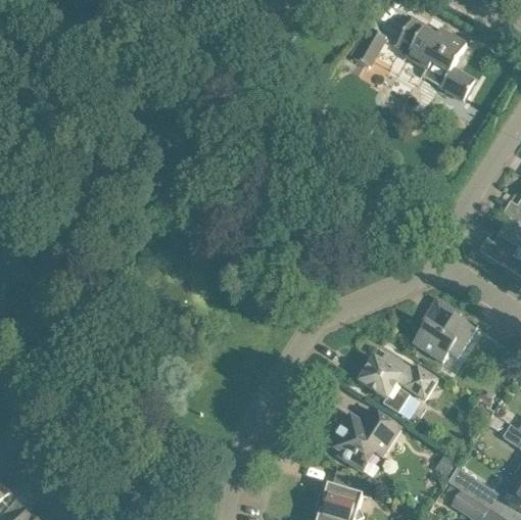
[(407,54),(405,56),(425,68),(421,75),(439,86),(439,87),(460,100),(472,80),(452,66),(465,44),(438,28),(434,35),(422,28),(423,26),(410,17),(393,46),(407,54)]
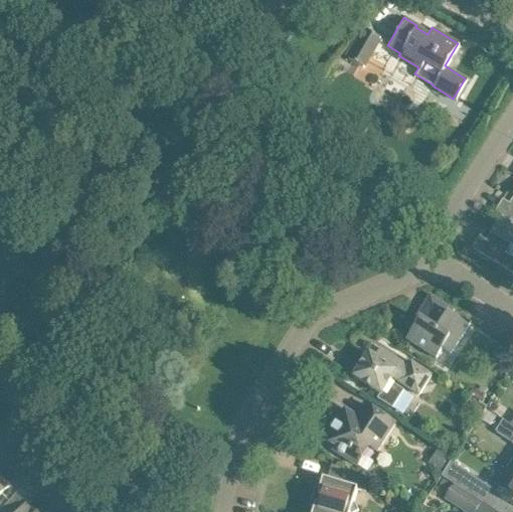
[(363,66),(379,37),(362,28),(346,56),(363,66)]
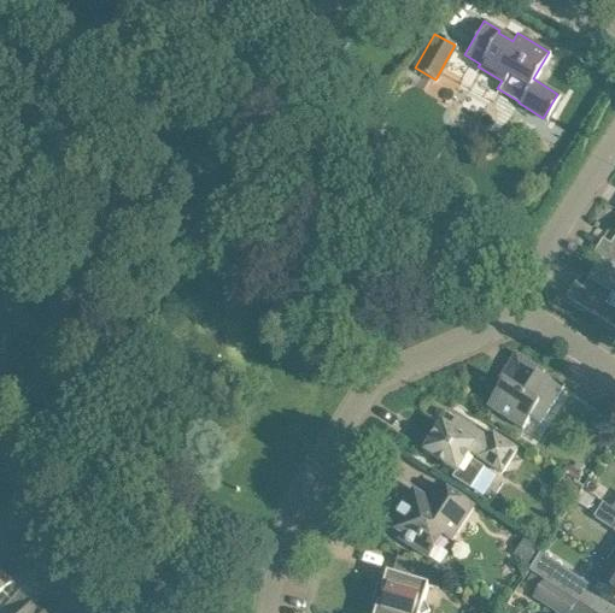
[(614,229),(614,233),(614,236),(611,243),(601,236),(591,251),(598,255),(614,265),(614,229)]
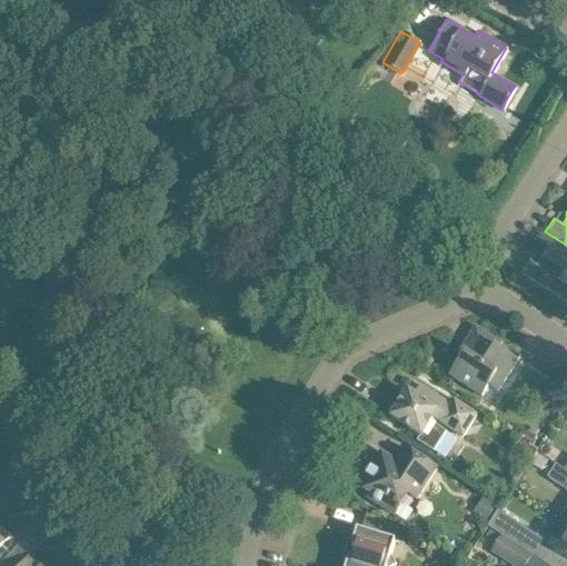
[(566,301),(566,245),(551,236),(540,255),(543,257),(538,265),(528,258),(519,272),(566,301)]
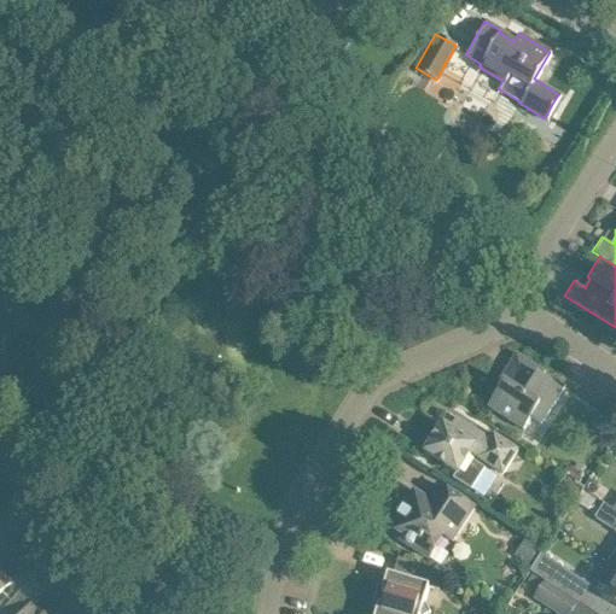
[(0,354),(10,327),(0,322),(0,354)]
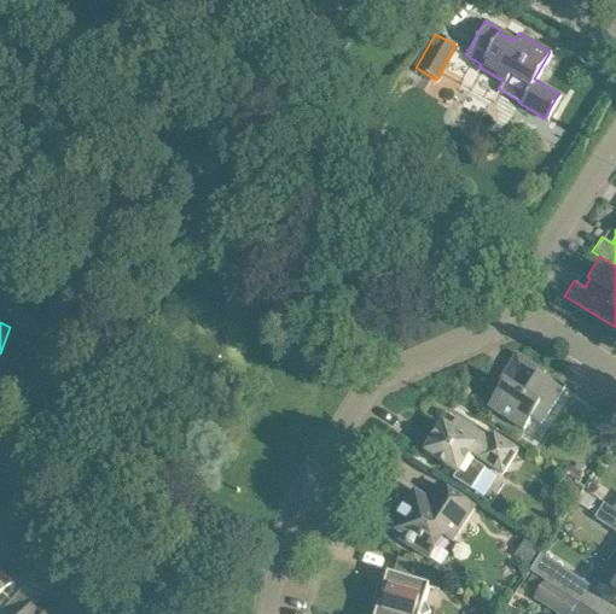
[(529,416),(539,422),(547,409),(561,389),(539,375),(542,369),(513,351),(504,368),(510,373),(505,381),(503,379),(486,405),(522,427),(529,416)]
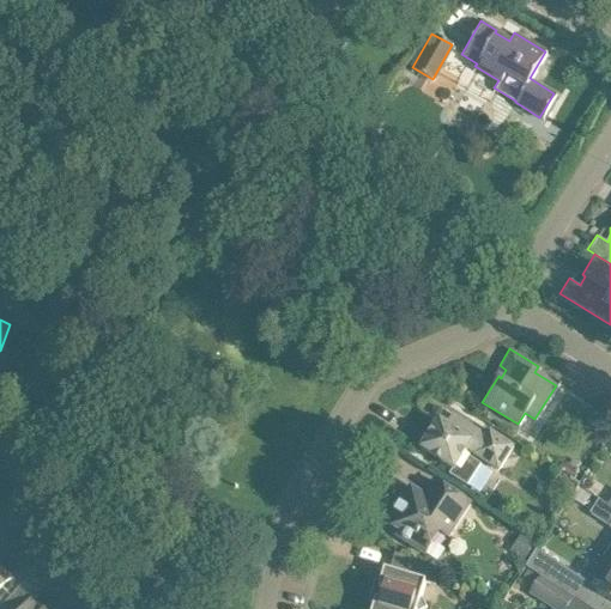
[(419,446),(439,460),(451,467),(448,472),(465,483),(479,463),(463,451),(465,448),(496,468),(512,444),(488,428),(484,433),(471,425),(451,412),(445,421),(437,418),(419,446)]
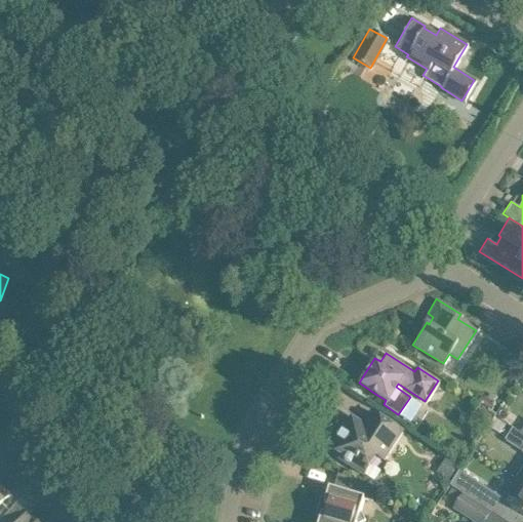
[(381,457),(400,429),(369,409),(361,423),(350,414),(329,446),(340,453),(337,457),(355,469),(361,473),(374,453),(381,457)]
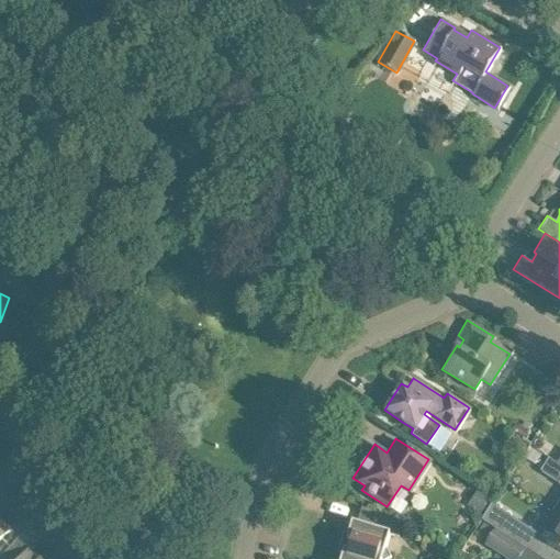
[(529,446),(523,456),(534,464),(540,454),(529,446)]
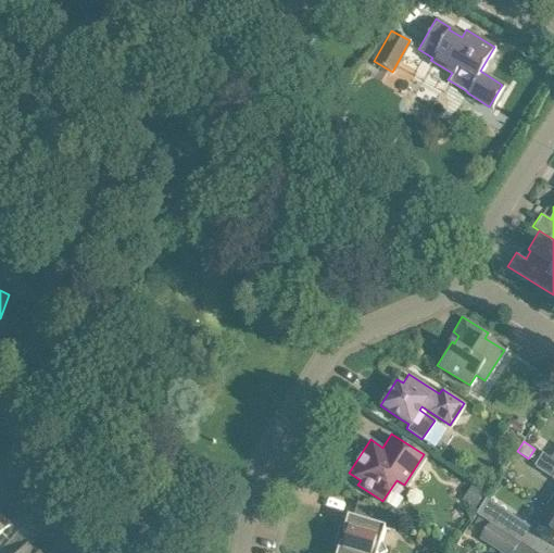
[(553,511),(553,512),(553,511),(553,470),(550,477),(553,479),(553,489),(544,505),(553,511)]
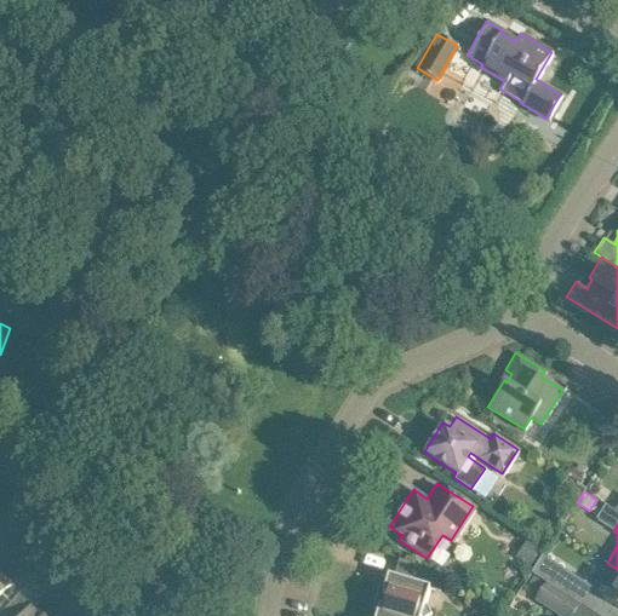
[(440,577),(419,568),(398,557),(393,574),(387,573),(373,615),(423,615),(430,612),(424,600),(428,586),(438,589),(440,577)]
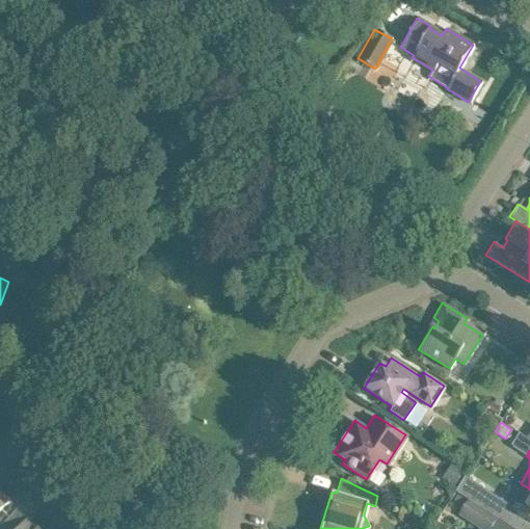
[(529,521),(529,488),(529,490),(515,511),(529,521)]
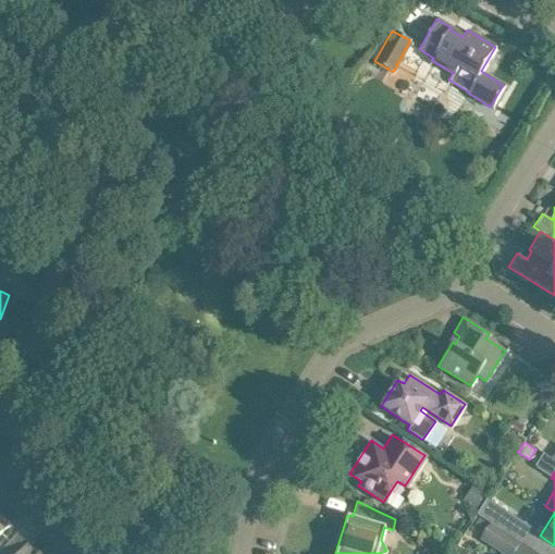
[(503,553),(510,553),(519,541),(513,537),(490,522),(479,515),(473,522),(484,530),(479,539),(503,553)]
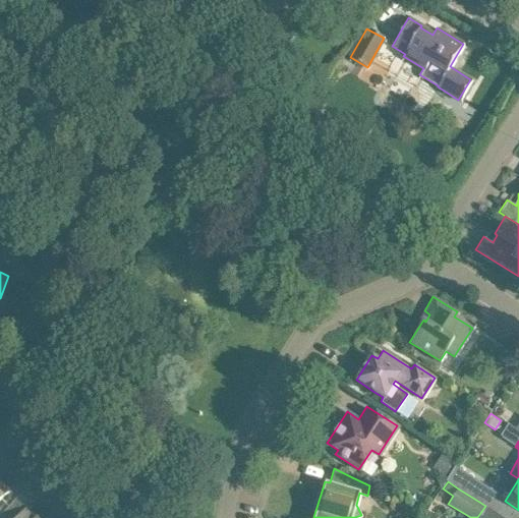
[(479,502),(485,506),(493,510),(502,498),(487,488),(479,502)]
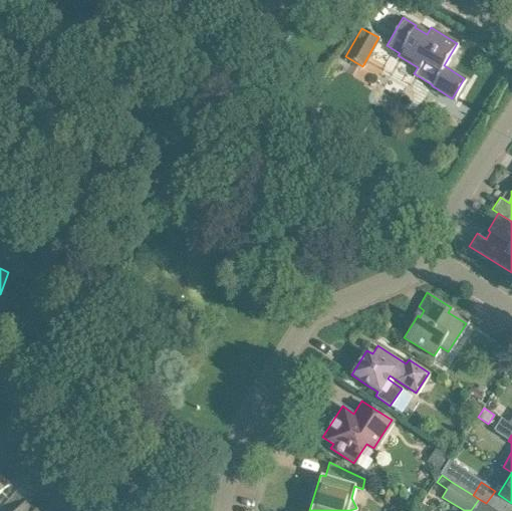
[(35,510),(24,500),(13,510),(6,510),(0,505),(0,510),(35,510)]
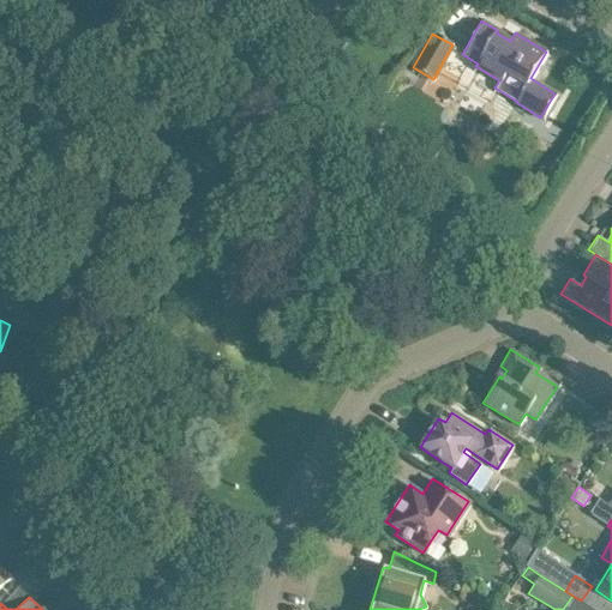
[(495,609),(513,609),(511,604),(501,598),(495,609)]
